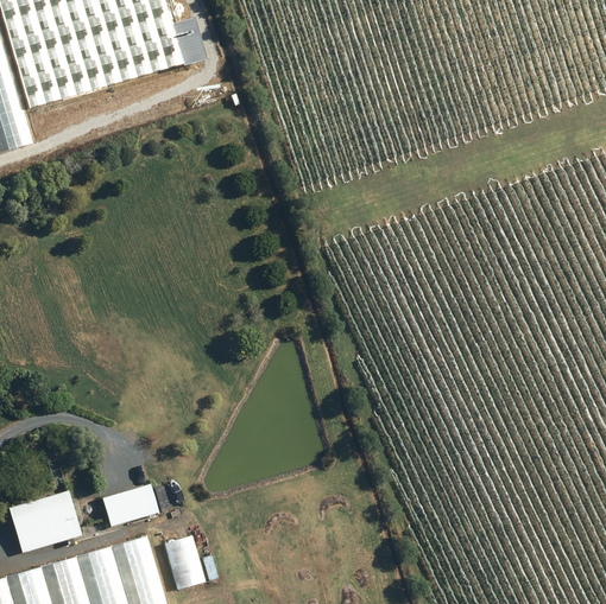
[(0,140),(24,134),(0,50),(0,140)]
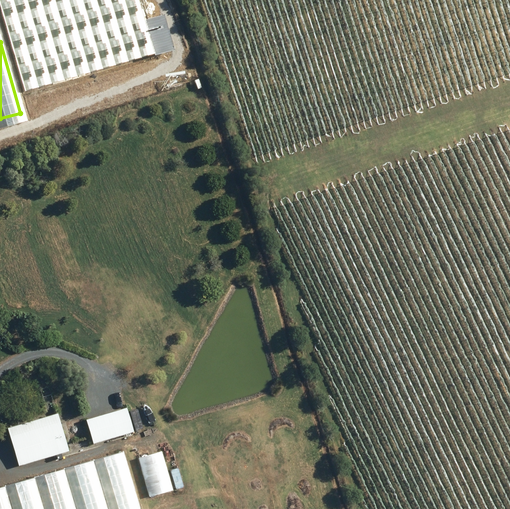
[(126,407),(86,419),(93,445),(133,433),(126,407)]
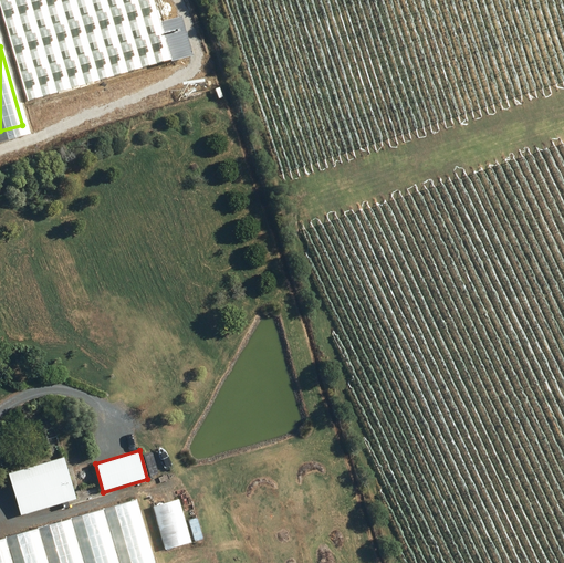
[(158,472),(152,451),(143,454),(149,476),(158,472)]
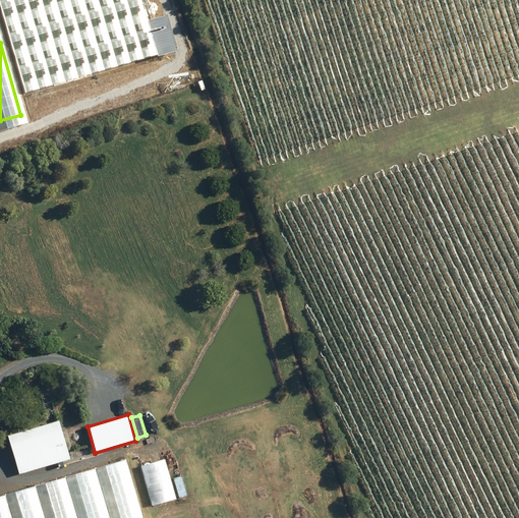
[(58,420),(7,436),(18,475),(70,460),(58,420)]
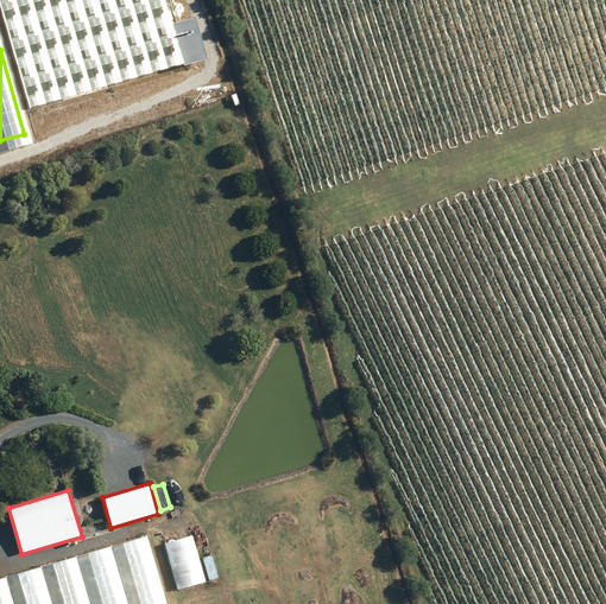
[(206,582),(194,533),(165,541),(178,589),(206,582)]
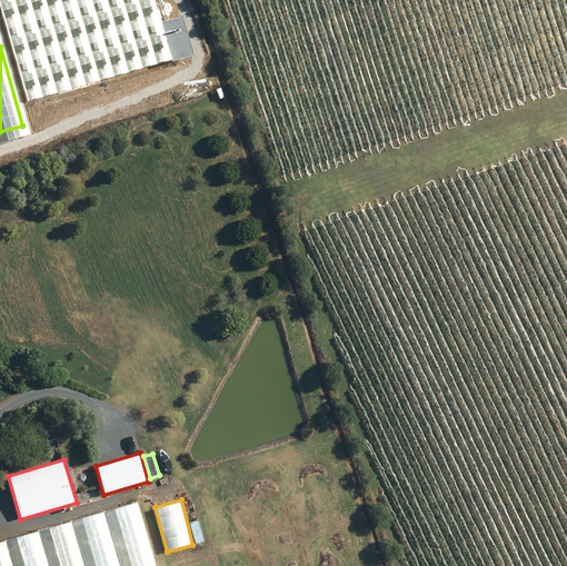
[(157,565),(138,500),(0,539),(0,565),(157,565)]
